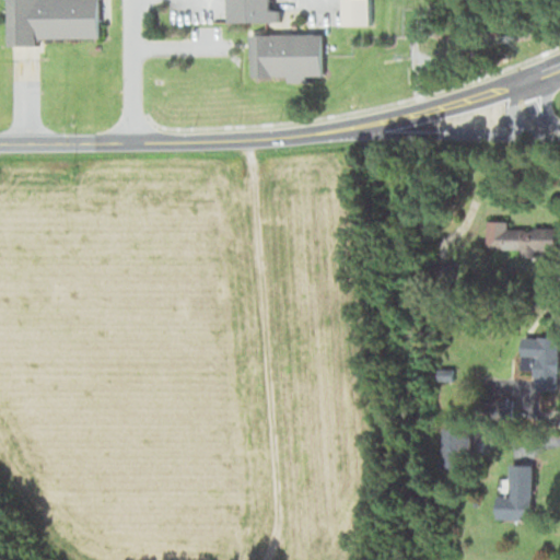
[(97,0),(7,0),(8,41),(98,39),(97,0)]
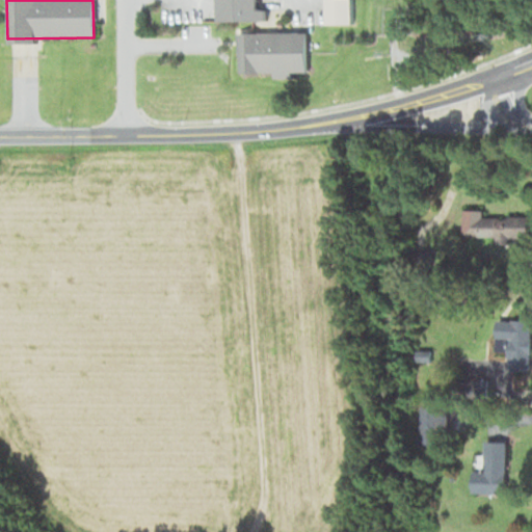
[(255,9),(255,0),(215,0),(215,21),(264,21),(264,9),(255,9)]
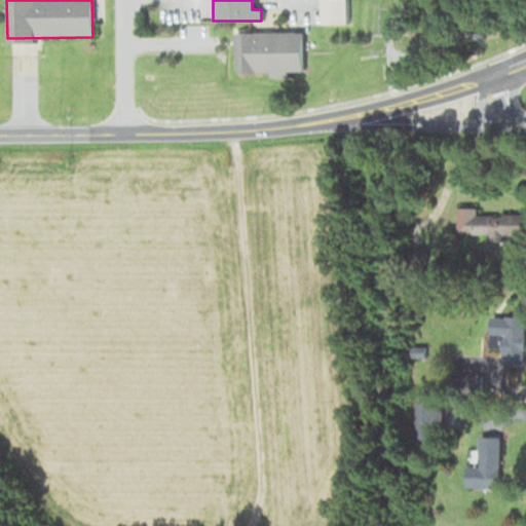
[(345,24),(345,0),(321,0),(321,24),(345,24)]
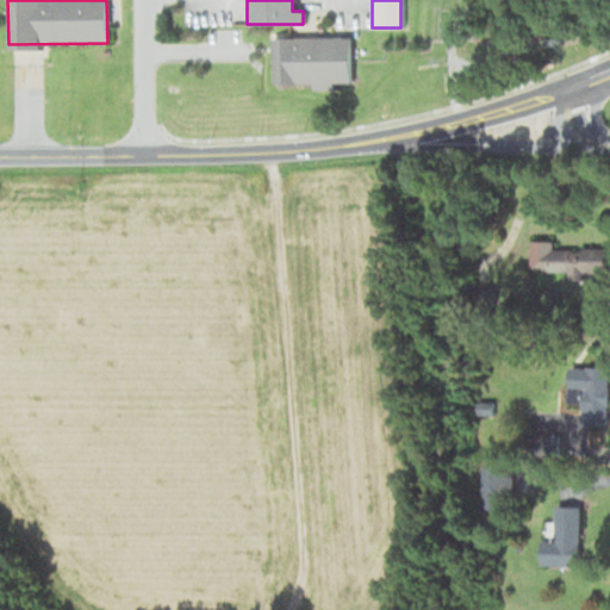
[(349,82),(349,36),(271,36),(271,86),(332,86),(332,82),(349,82)]
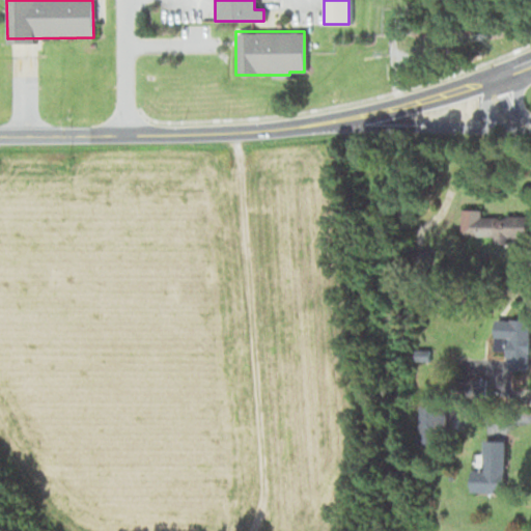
[(493,234),(493,242),(508,242),(508,235),(526,235),(526,213),(459,212),(459,234),(493,234)]
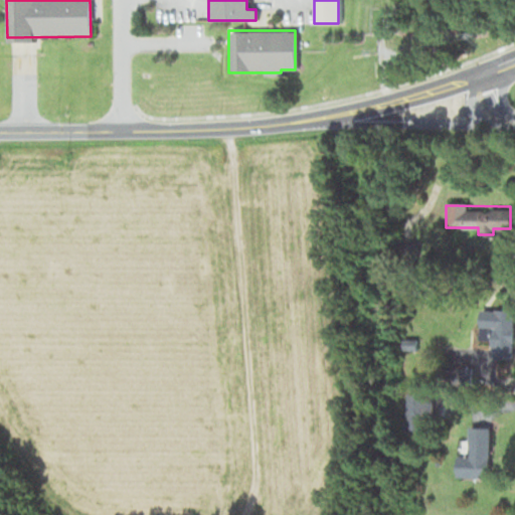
[(491,359),(512,359),(512,307),(491,307),(491,359)]
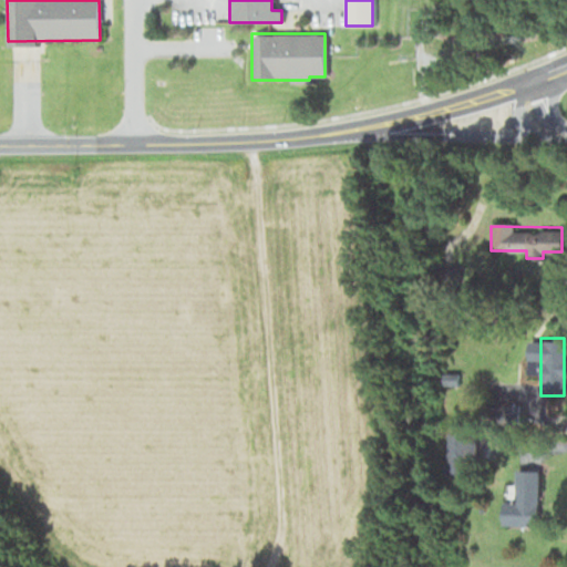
[(517,402),(478,402),(478,424),(517,424),(517,402)]
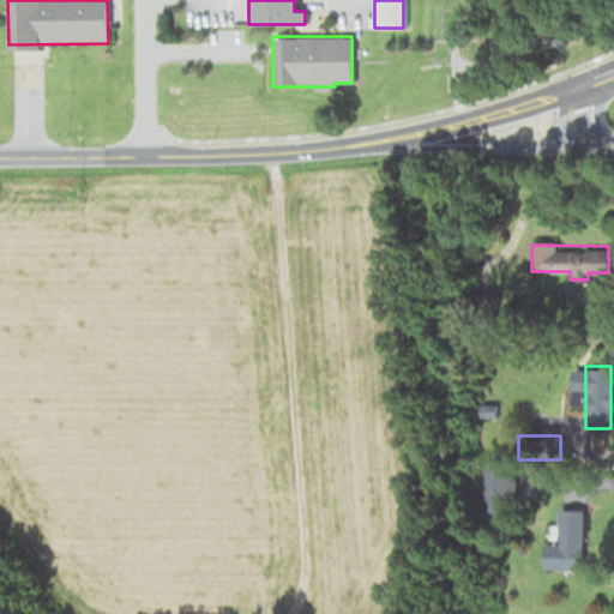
[(515,468),(485,468),(485,511),(515,511),(515,468)]
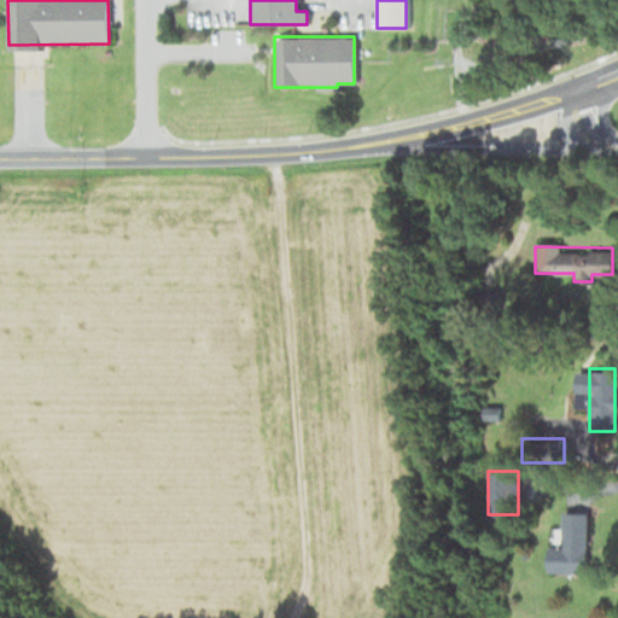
[(547,571),(586,571),(586,514),(575,514),(575,526),(565,526),(565,548),(547,548),(547,571)]
